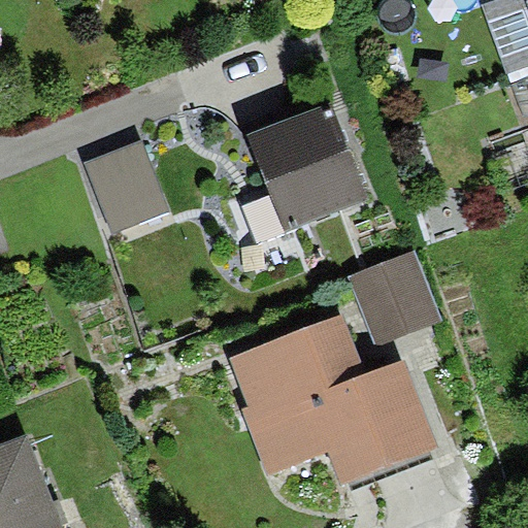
[(527,0),(489,0),(519,81),(527,77),(527,0)]
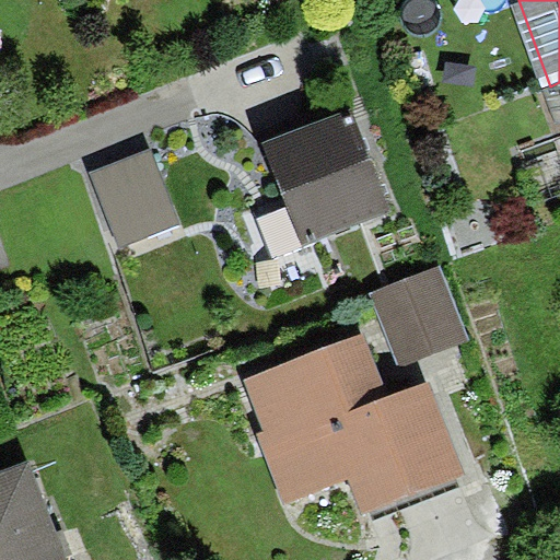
[(559,82),(550,86),(559,112),(559,82)]
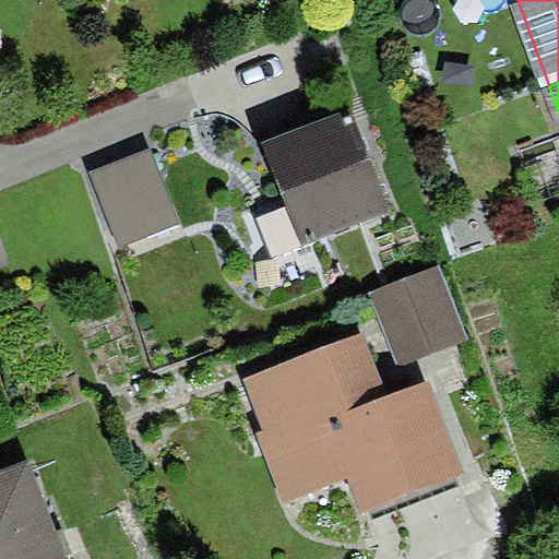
[(351,109),(262,144),(304,247),(392,211),(351,109)]
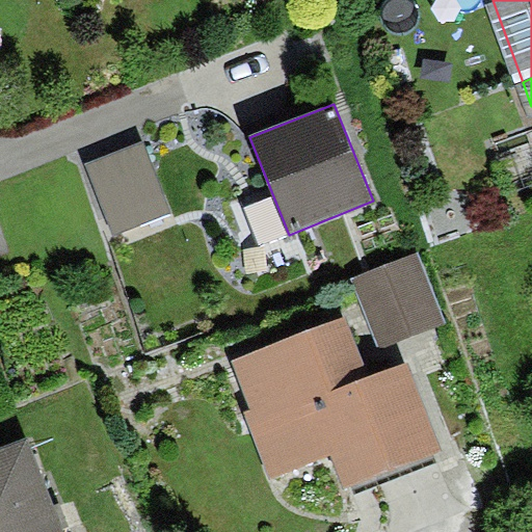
[(143,140),(85,164),(115,235),(173,211),(143,140)]
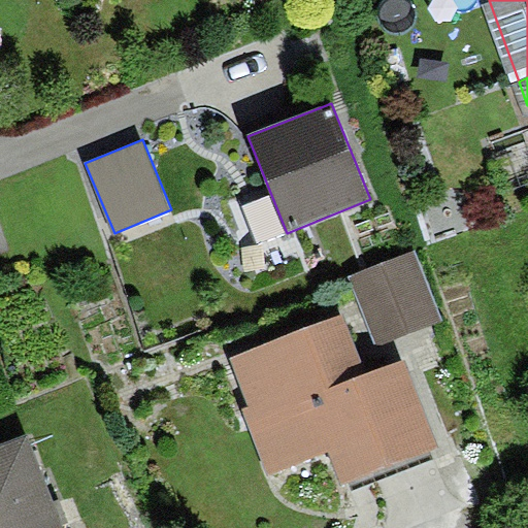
[(414,253),(348,279),(374,344),(440,318),(414,253)]
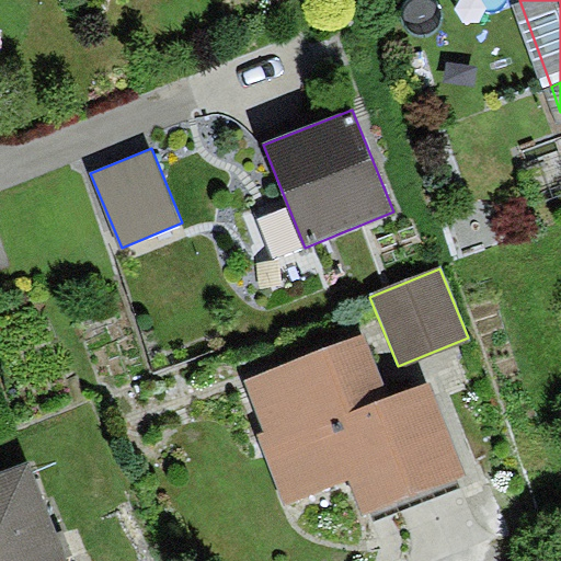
[(363,330),(245,379),(266,431),(255,435),(285,505),(344,480),(361,519),(470,473),(430,378),(390,396),(363,330)]
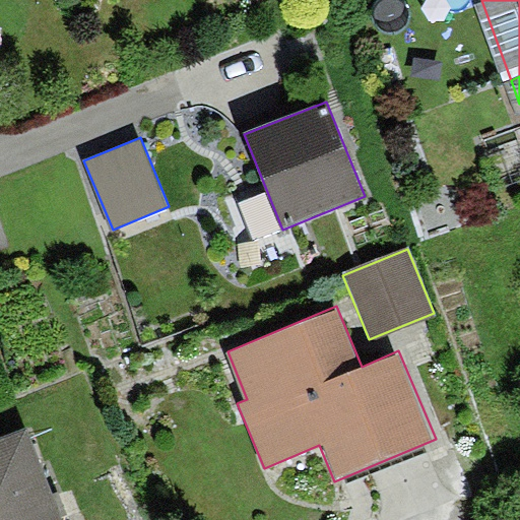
[(73,519),(48,442),(0,457),(0,519),(73,519)]
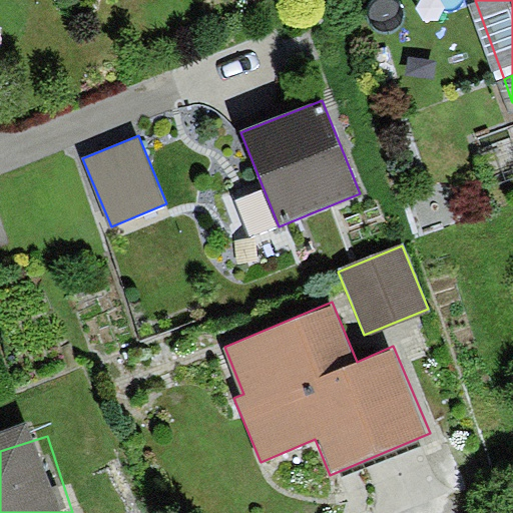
All buildings are outlined.
